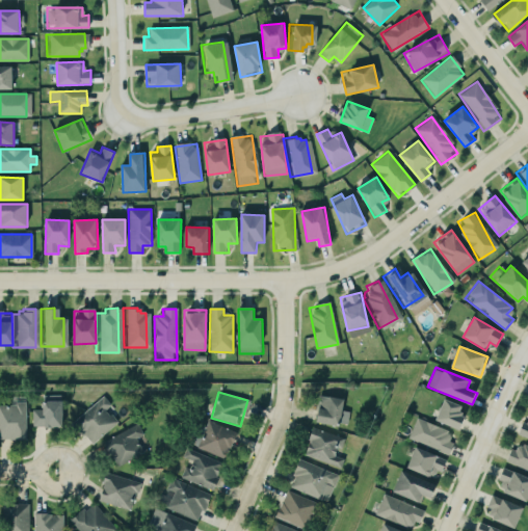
[(116,423),(105,409),(110,405),(102,396),(72,422),(90,445),(116,423)]
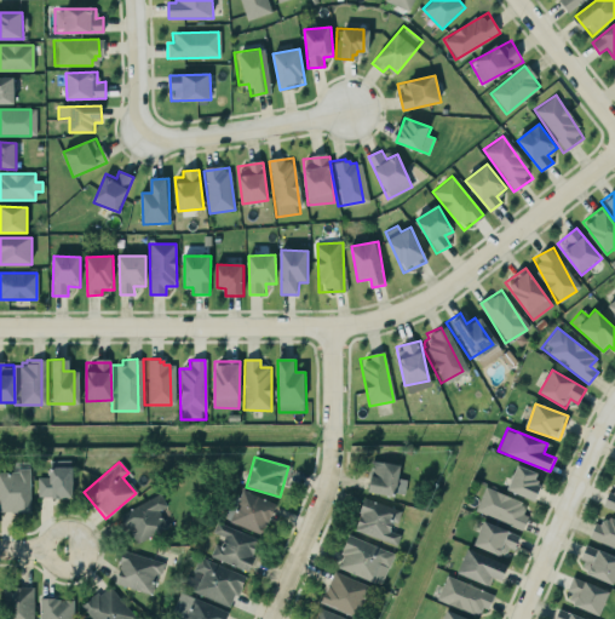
[(403,498),(406,480),(398,479),(401,465),(374,462),(372,477),(367,477),(365,492),(403,498)]
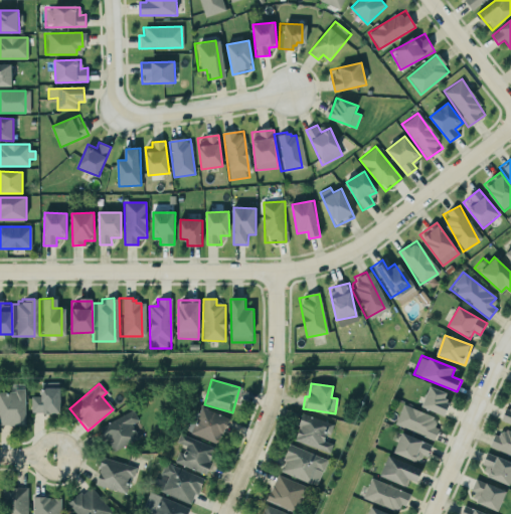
[(452,404),(445,401),(448,393),(431,386),(421,407),(446,417),(452,404)]
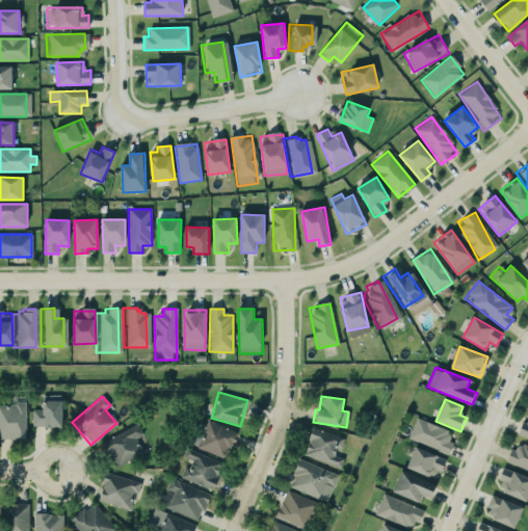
[(30,409),(30,428),(62,427),(61,402),(42,402),(42,409),(30,409)]
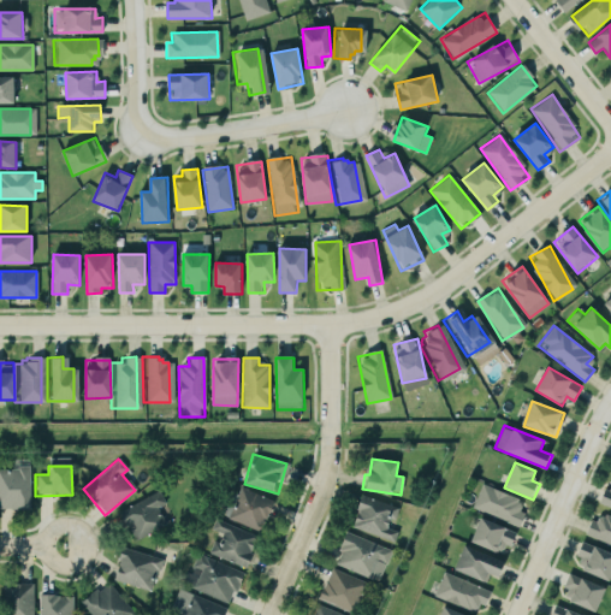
[(0,507),(28,508),(28,467),(0,467),(0,507)]
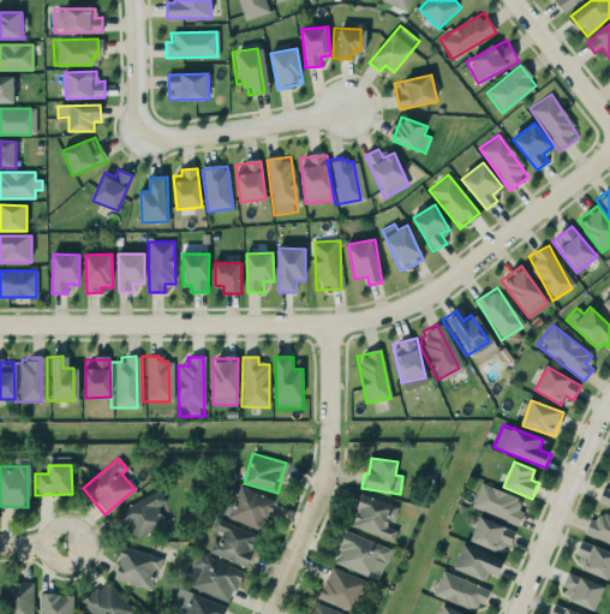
[(518,526),(524,513),(515,510),(520,499),(480,483),(470,507),(518,526)]
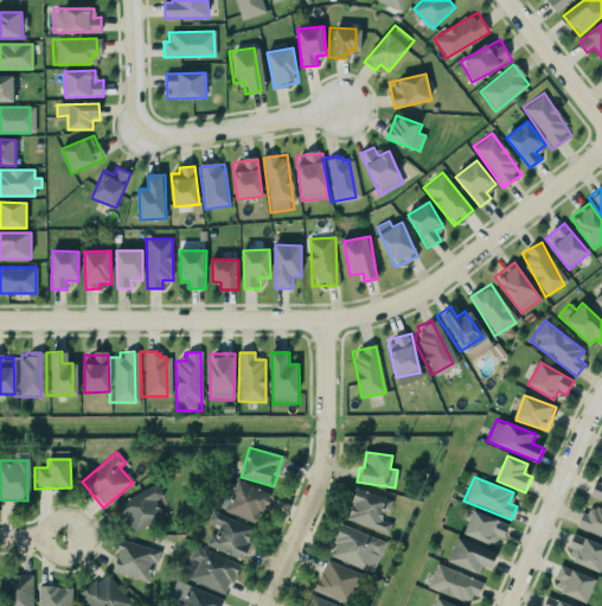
[(594,482),(588,495),(601,501),(601,478),(600,484),(594,482)]
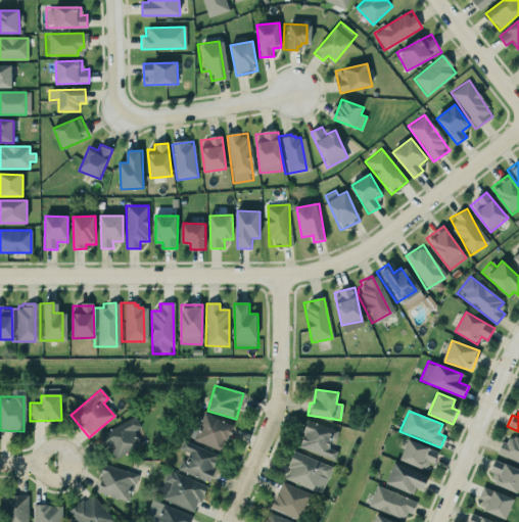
[(223,451),(230,422),(200,415),(193,442),(223,451)]
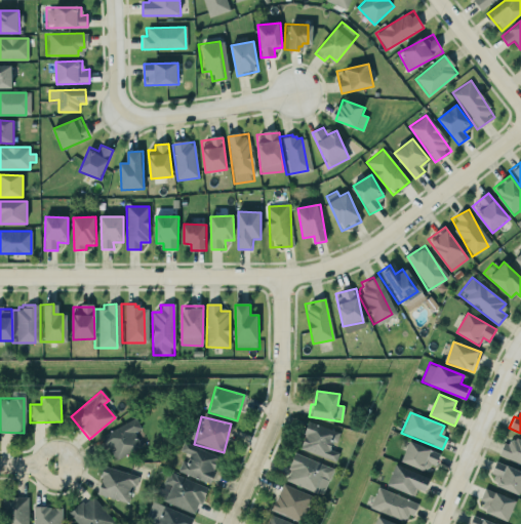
[(141,429),(134,417),(101,436),(114,460),(139,447),(132,434),(141,429)]
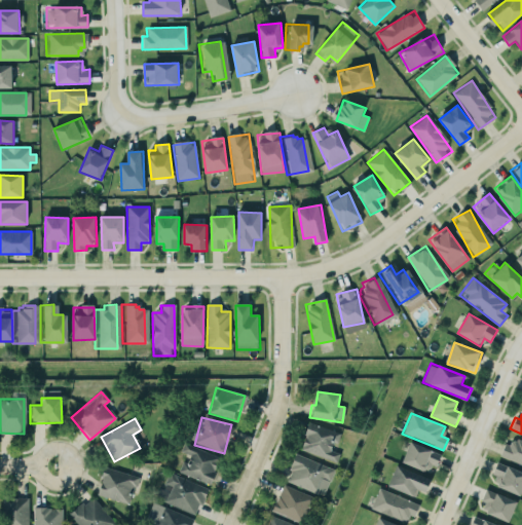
[(336,461),(339,453),(332,451),(338,433),(307,423),(299,450),(336,461)]
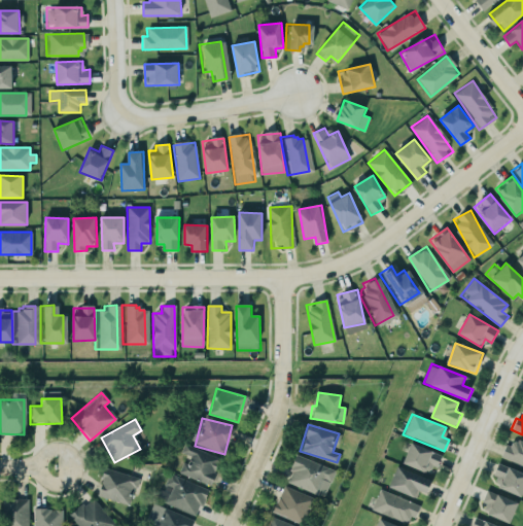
[(522,466),(522,442),(515,439),(511,447),(506,444),(500,457),(522,466)]
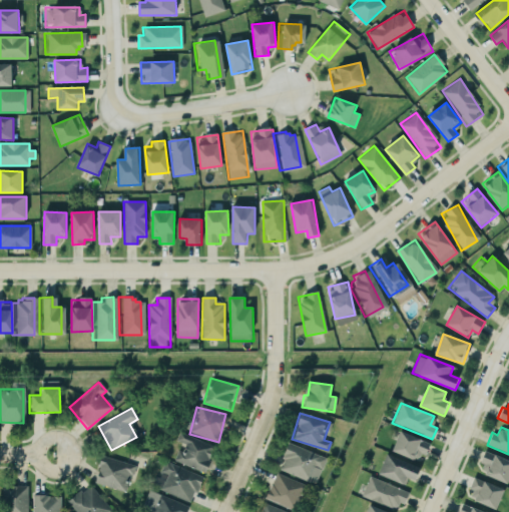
[(203,473),(213,447),(178,432),(174,440),(181,443),(174,461),(203,473)]
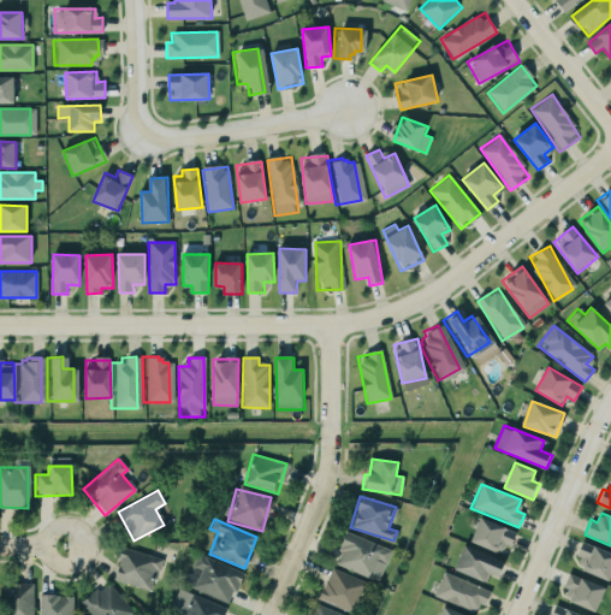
[(517,533),(482,519),(472,543),(498,554),(500,547),(510,550),(517,533)]
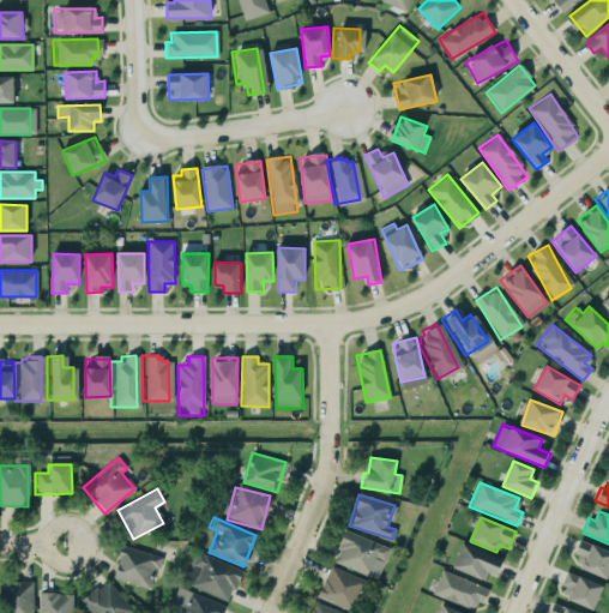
[(332,562),(377,580),(389,548),(344,530),(332,562)]
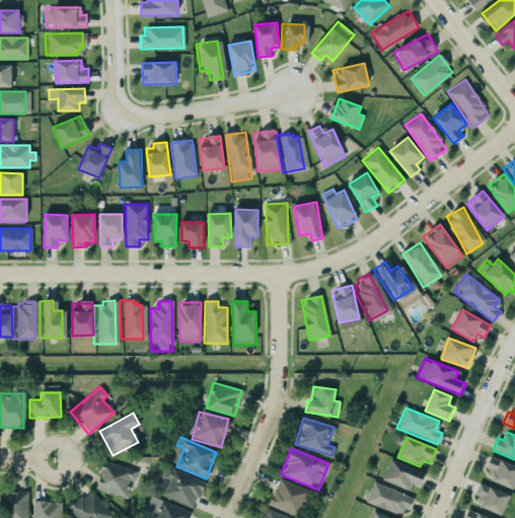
[(514,489),(514,465),(491,456),(483,476),(514,490),(514,489)]
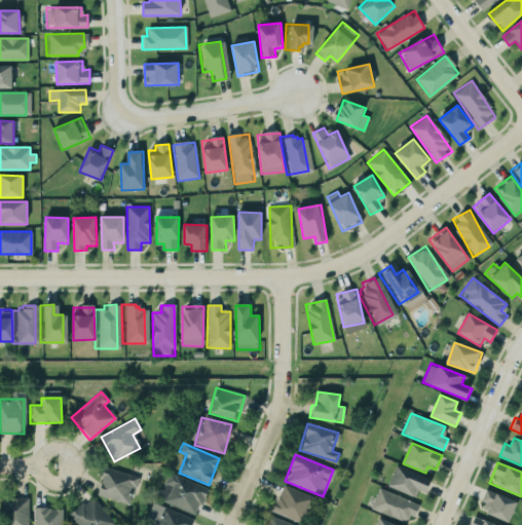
[(96,494),(128,504),(137,478),(104,466),(96,494)]
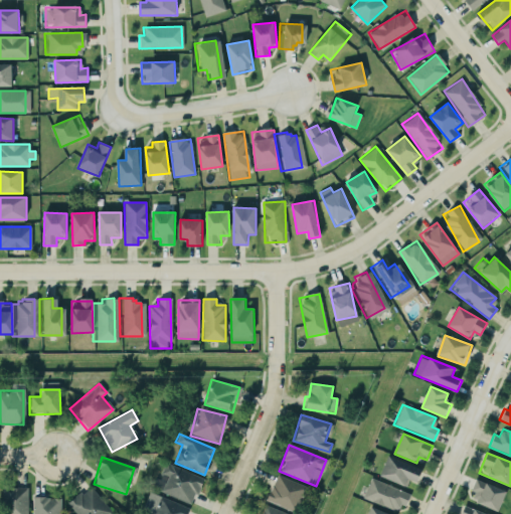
[(424,472),(388,457),(380,477),(405,487),(409,479),(419,484),(424,472)]
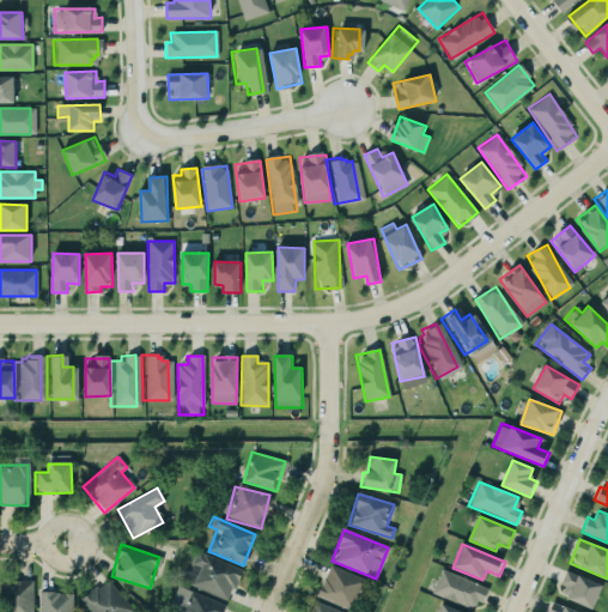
[(229,599),(239,568),(192,551),(182,582),(229,599)]
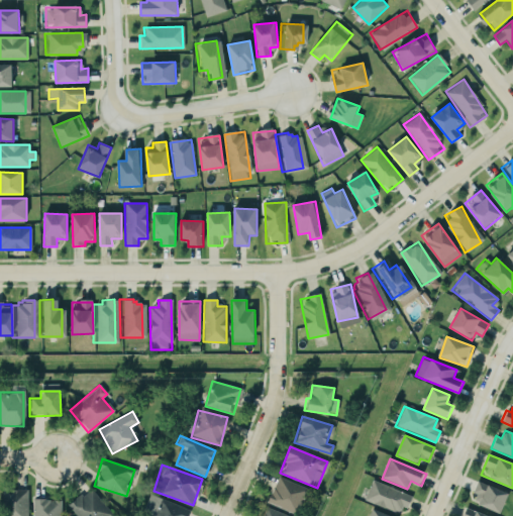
[(294,514),(306,489),(277,476),(266,501),(294,514)]
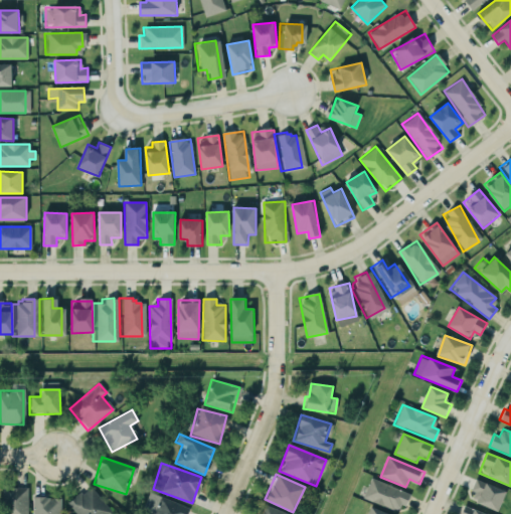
[(405,507),(410,494),(370,478),(362,498),(395,512),(399,504),(405,507)]
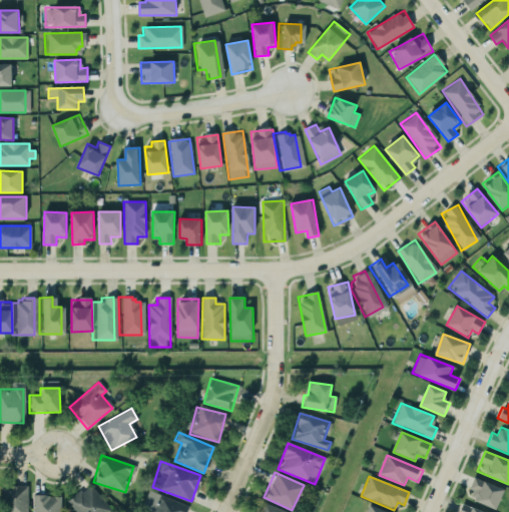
[(505,489),(474,478),(466,498),(498,510),(505,489)]
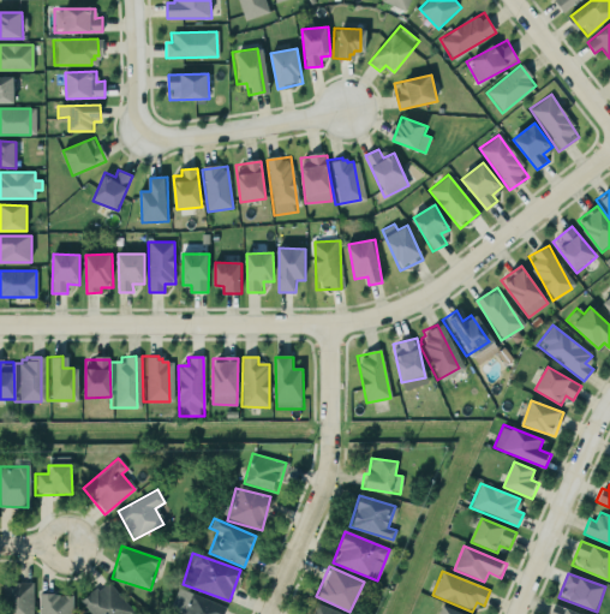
[(89,613),(131,613),(108,580),(79,600),(89,613)]
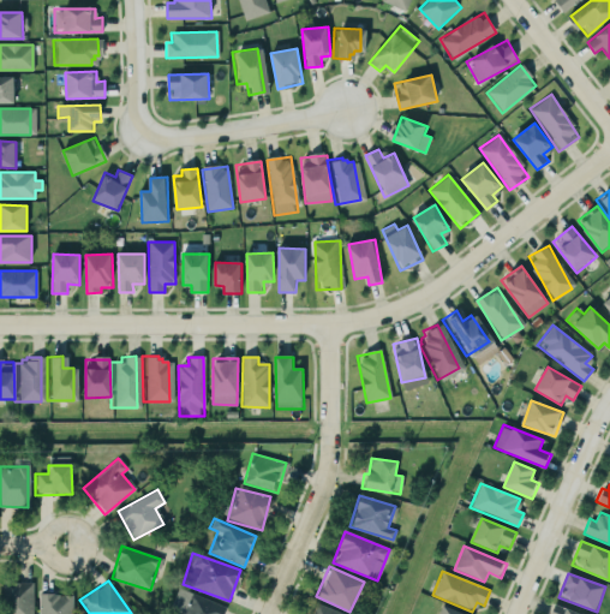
[(31,613),(33,583),(0,582),(0,606),(6,606),(5,613),(31,613)]
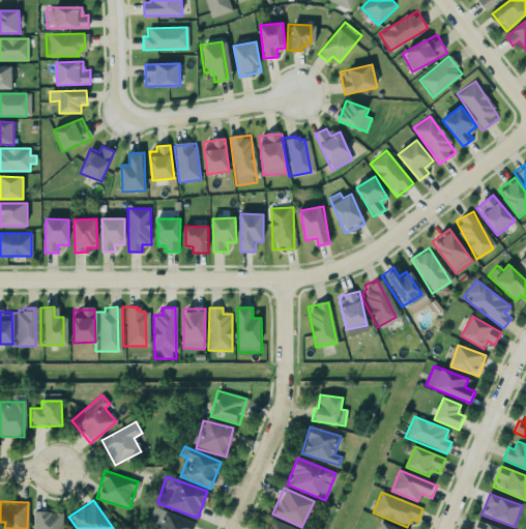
[(193,528),(196,524),(153,505),(142,528),(193,528)]
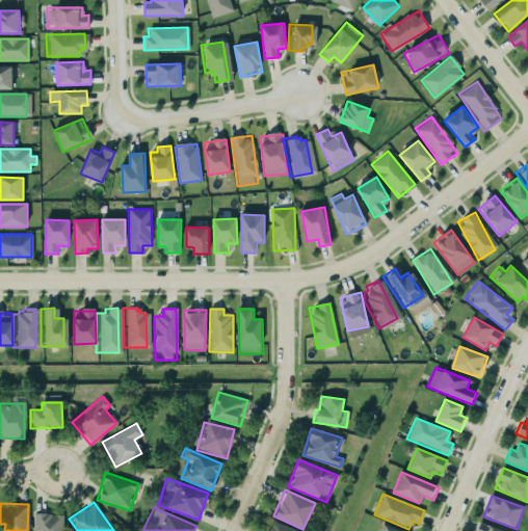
[(60,530),(61,514),(32,513),(31,530),(60,530)]
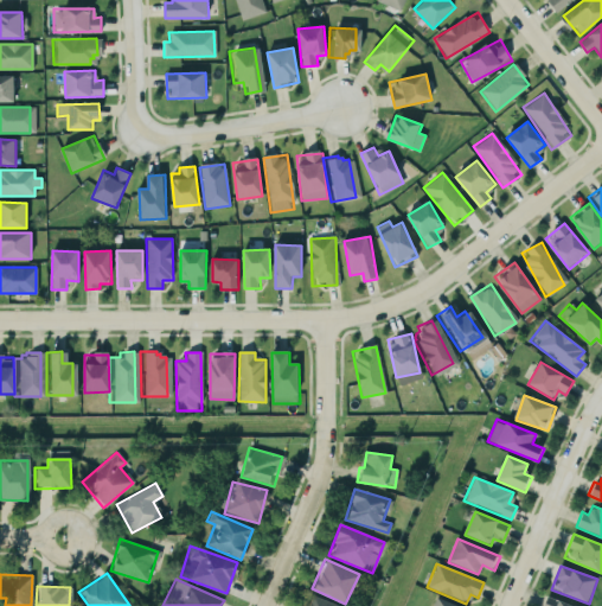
[(338,605),(309,594),(305,605),(338,605)]
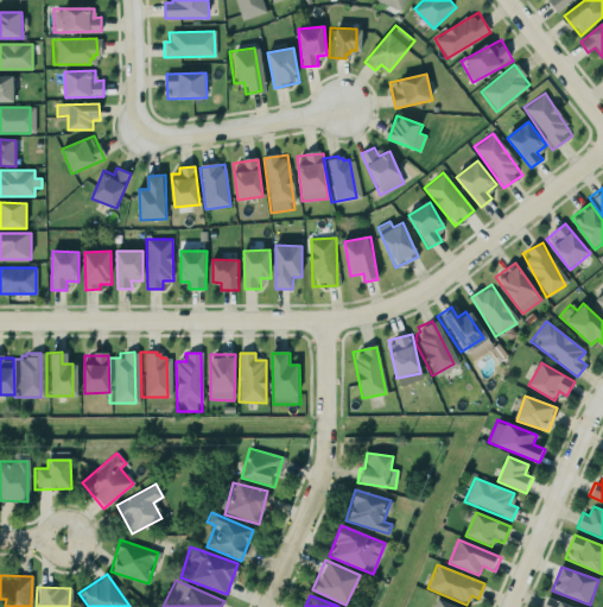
All buildings are outlined.
